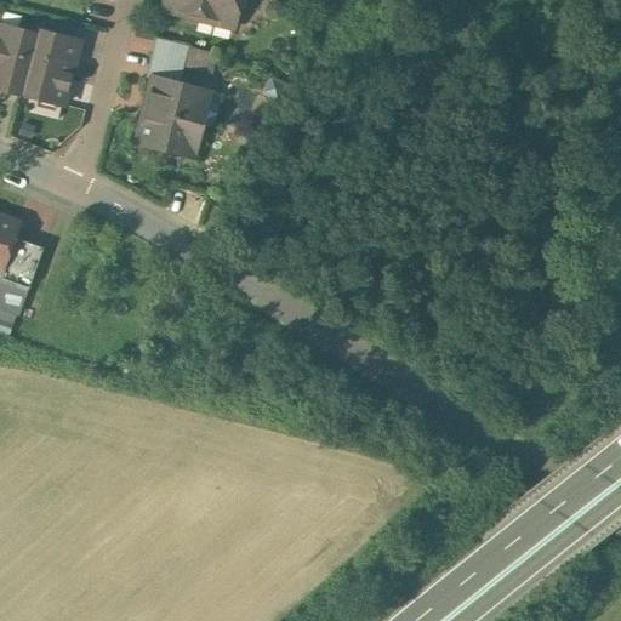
[(163,0),(161,9),(178,13),(182,10),(232,22),(237,7),(243,5),(244,0),(163,0)]
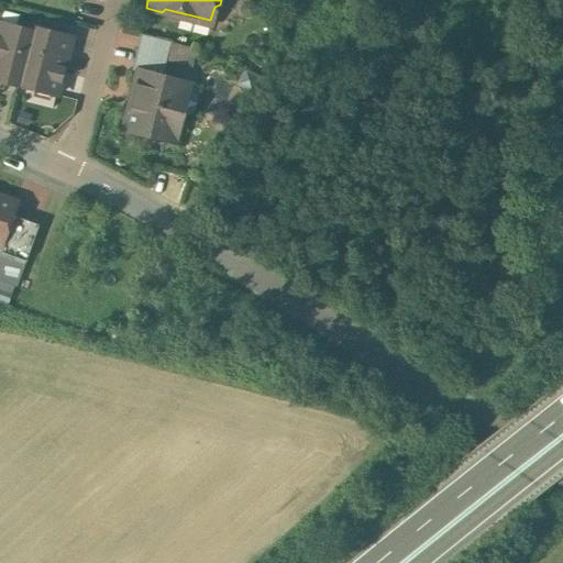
[(28,30),(0,22),(0,80),(19,86),(34,28),(29,25),(28,30)]
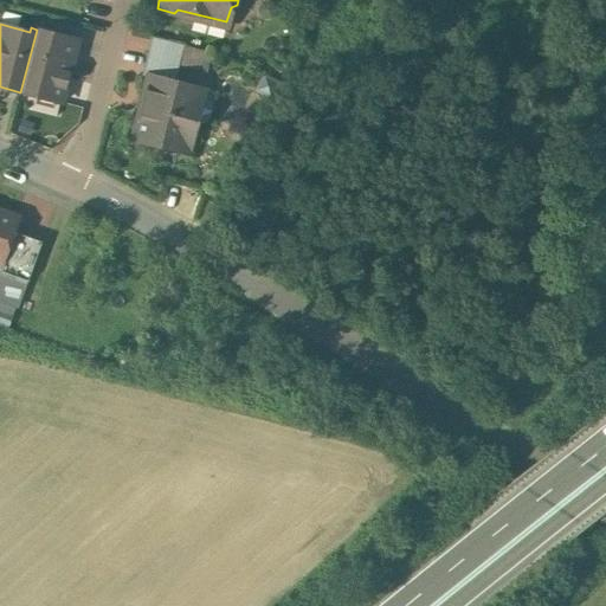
[(76,39),(37,30),(20,92),(32,95),(32,94),(60,101),(76,39)]
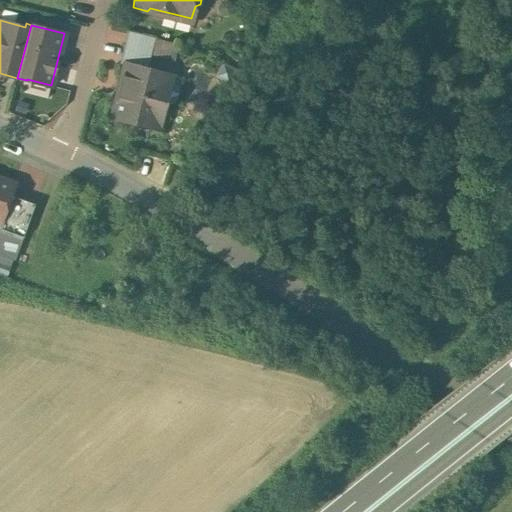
[(154,38),(127,30),(119,63),(125,65),(126,64),(146,69),(154,38)]
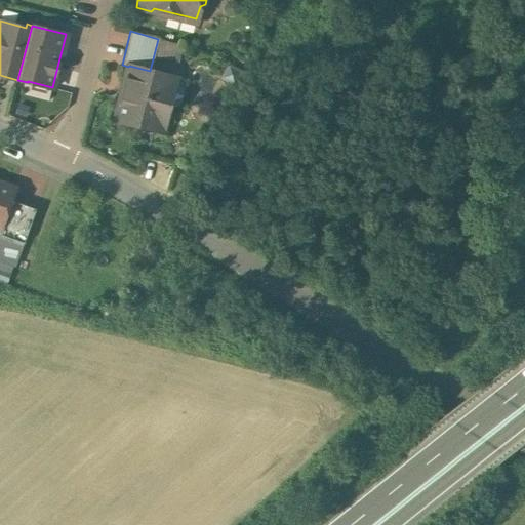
[(150,71),(129,66),(128,67),(115,119),(161,131),(175,78),(150,71)]
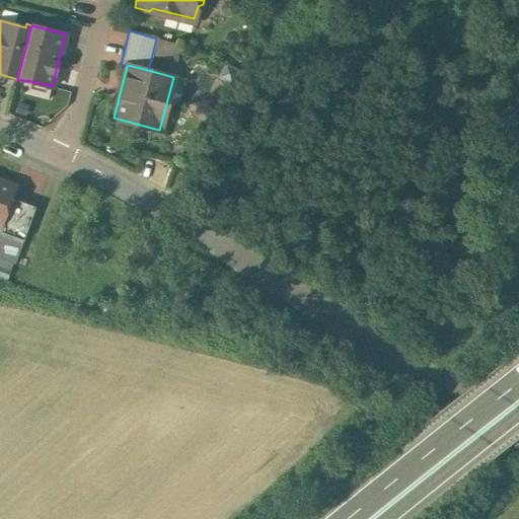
[(14,186),(0,180),(0,224),(10,198),(14,186)]
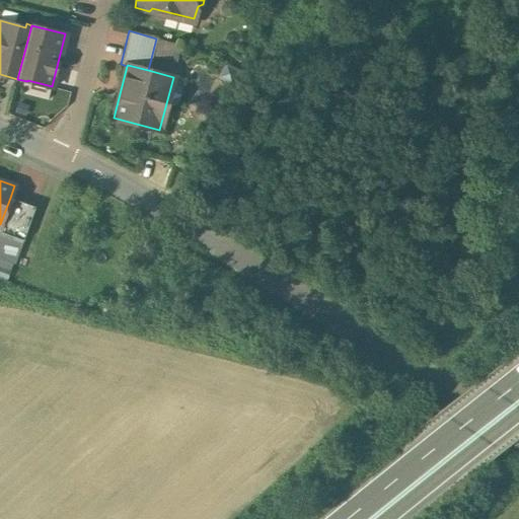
[(35,207),(10,198),(0,224),(0,232),(23,241),(35,207)]
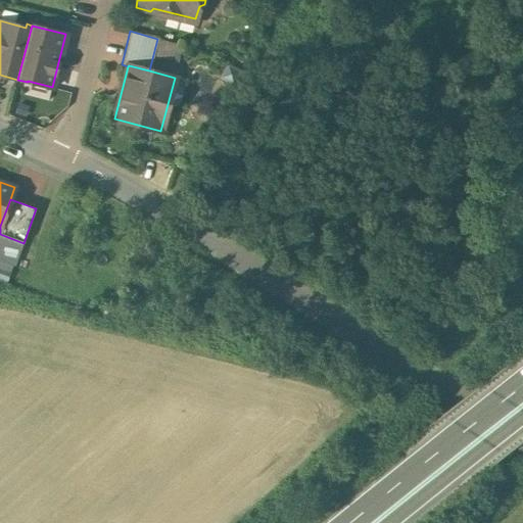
[(5,260),(0,258),(0,279),(6,282),(9,272),(2,269),(5,260)]
